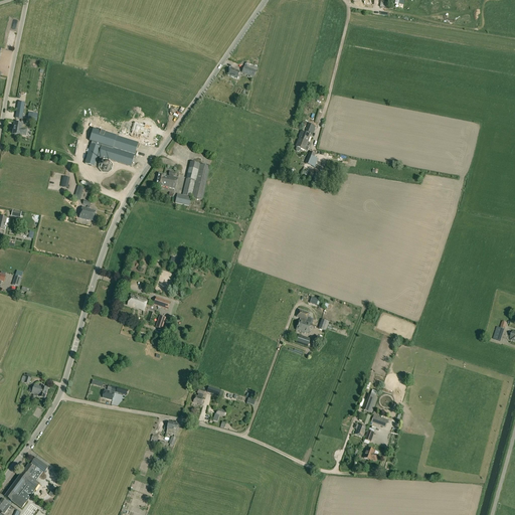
[(379,0),(380,2),(380,7),(386,8),(387,0),(386,0),(379,0)]
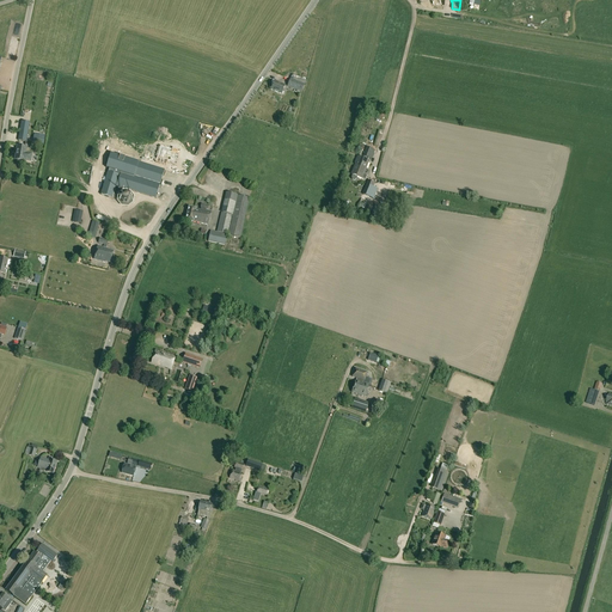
[(292,75),(287,87),(303,93),(307,81),(292,75)]
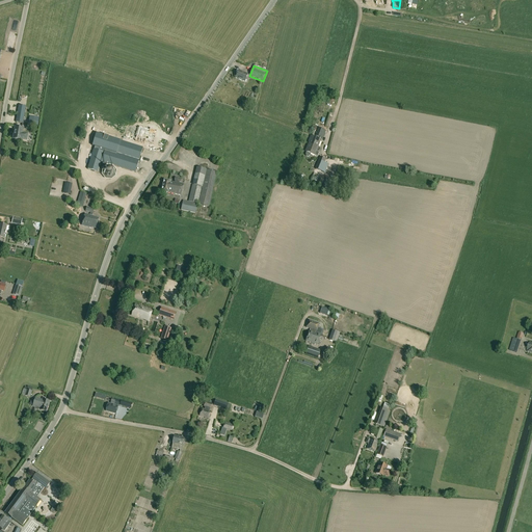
[(248,75),(239,71),(235,78),(244,82),(248,75)]
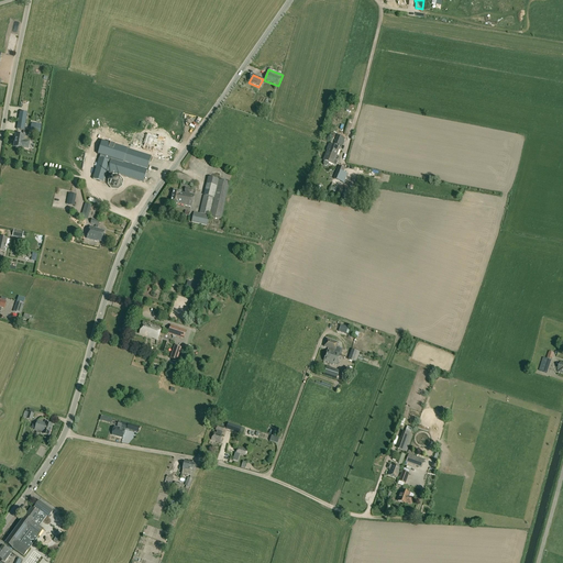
[(17,130),(24,131),(28,113),(20,112),(17,130)]
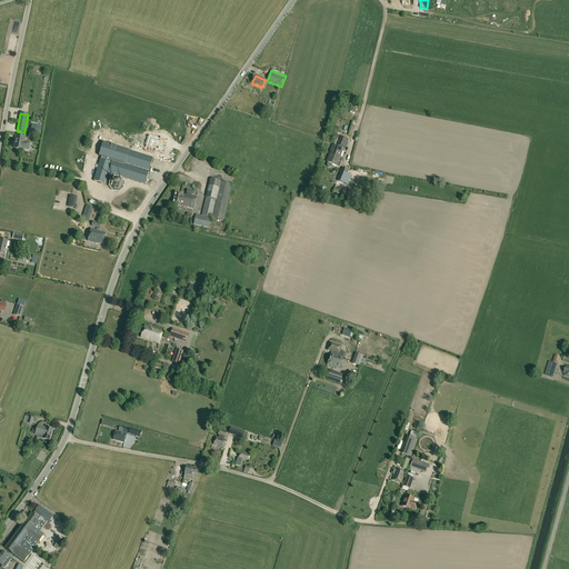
[(30,143),(25,142),(25,138),(16,136),(15,149),(22,150),(23,149),(29,150),(30,143)]
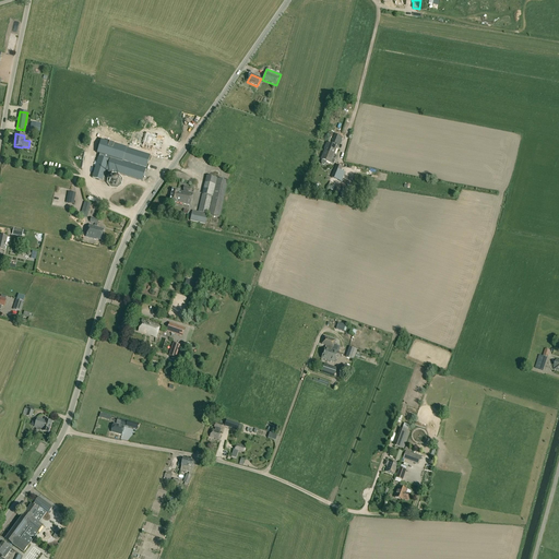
[(340,146),(343,138),(335,134),(332,143),(340,146)]
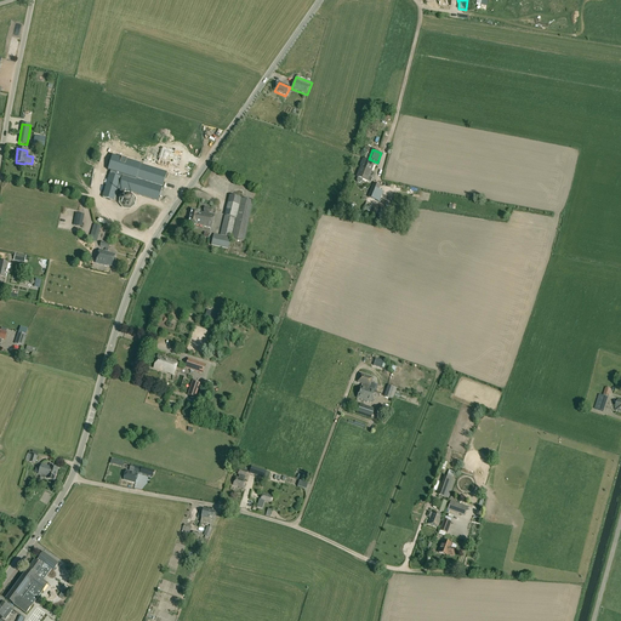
[(159,159),(159,160),(158,165),(169,169),(170,164),(177,166),(180,158),(181,158),(183,153),(175,151),(174,155),(165,152),(163,160),(159,159)]
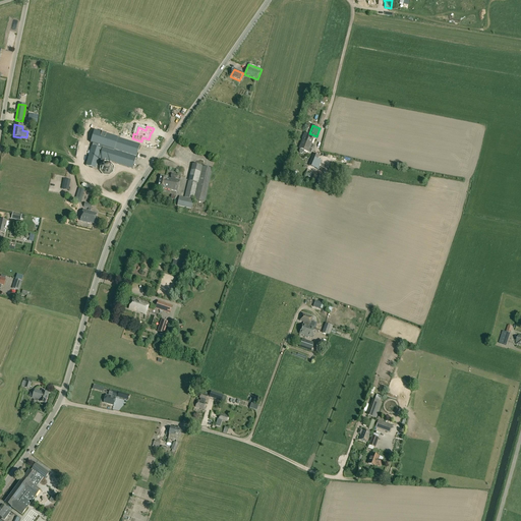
[(311,145),(314,137),(304,134),(302,139),(303,139),(302,141),(311,145)]
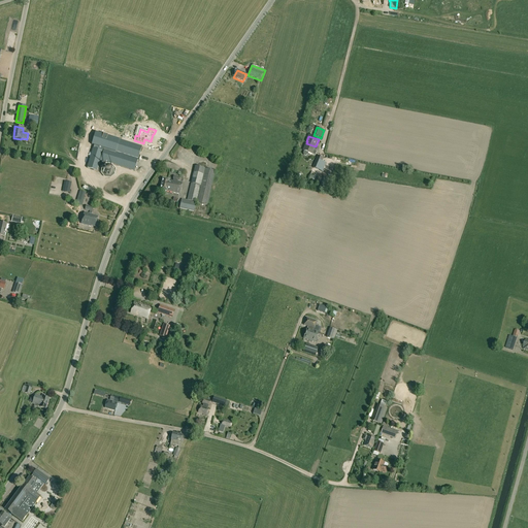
[(116,153),(112,165),(134,171),(142,146),(120,140),(119,142),(120,142),(116,153)]
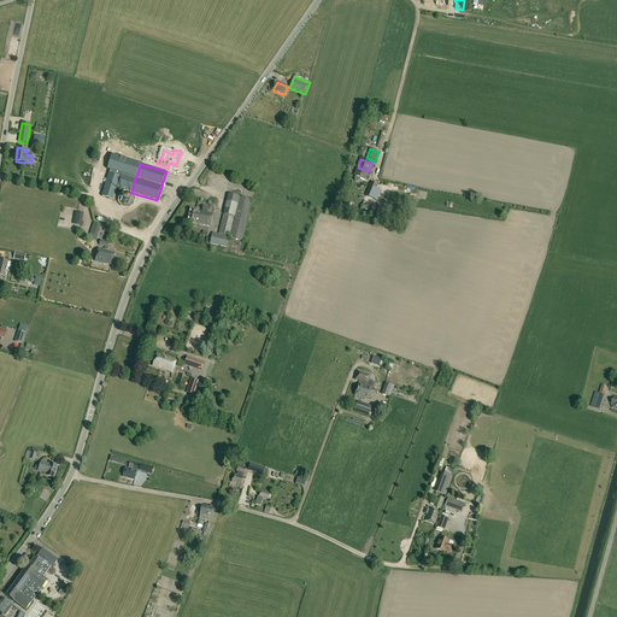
[(356,177),(354,180),(354,181),(356,182),(357,182),(358,182),(359,181),(360,178),(369,182),(370,177),(366,176),(369,171),(358,168),(354,176),(356,177)]
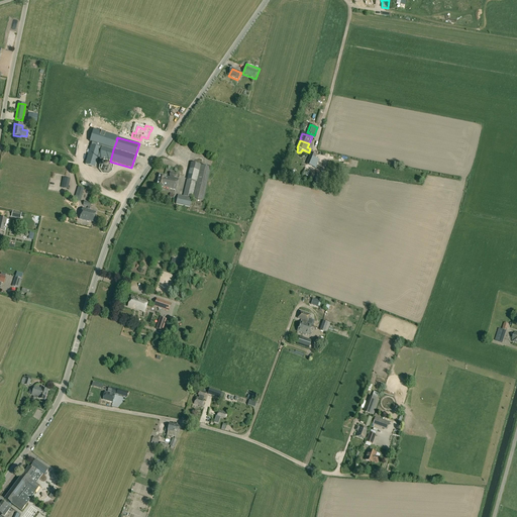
[(101,148),(91,145),(85,165),(95,168),(98,158),(101,148)]
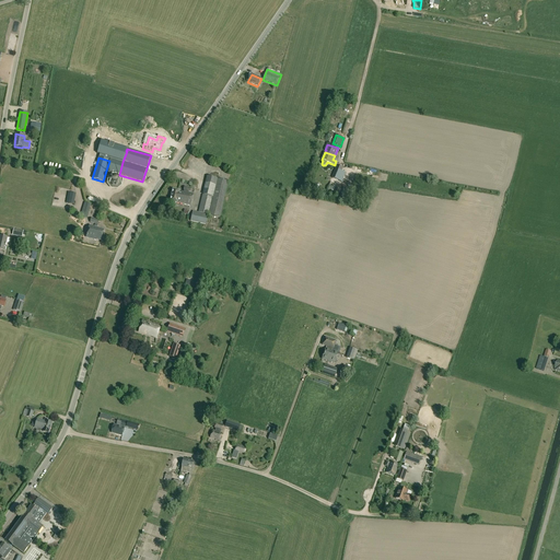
[(111,159),(109,161),(106,171),(119,175),(123,162),(111,159)]
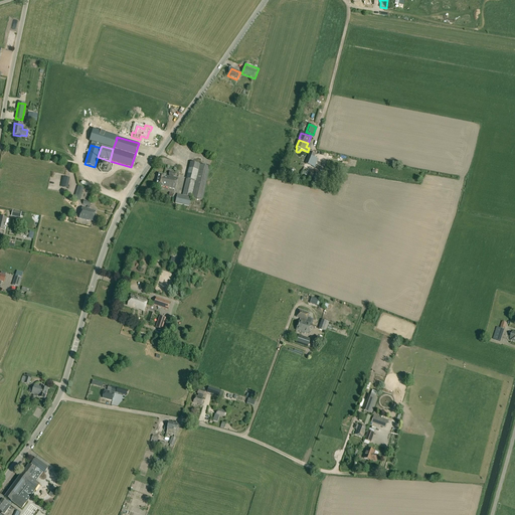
[(310,152),(305,164),(311,166),(314,168),(318,159),(314,158),(315,154),(310,152)]
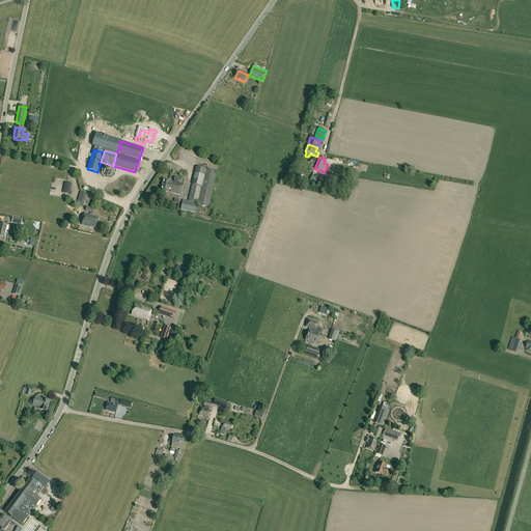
[(116,170),(112,166),(107,166),(103,169),(102,174),(106,178),(111,179),(115,176),(116,170)]
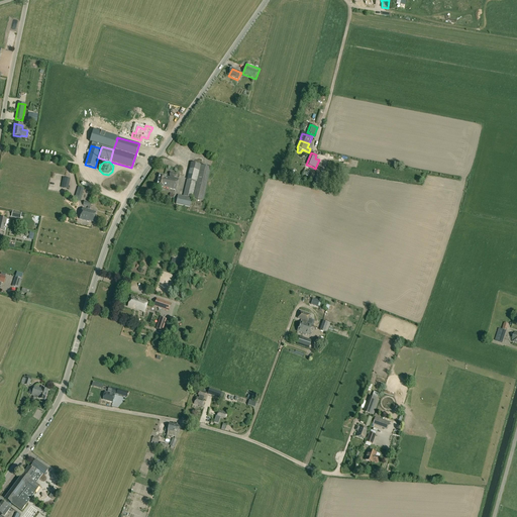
[(183,196),(192,198),(196,182),(193,199),(203,201),(211,168),(191,163),(187,180),(183,196)]
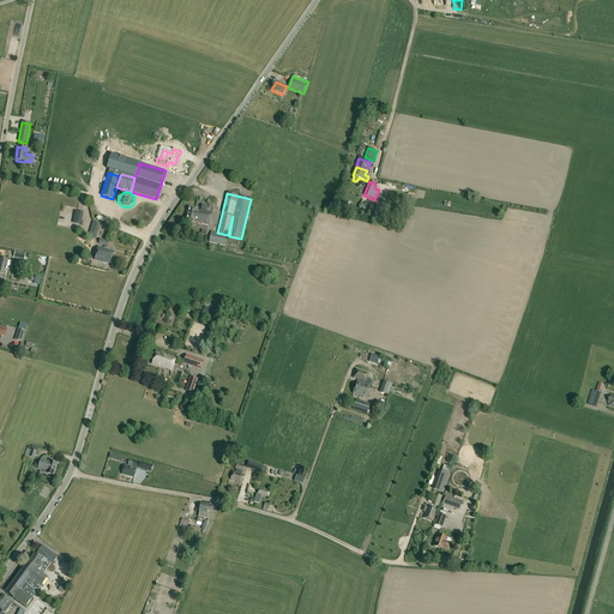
[(202,210),(200,211),(197,210),(190,208),(186,222),(194,223),(209,226),(211,214),(206,212),(206,211),(209,211),(210,206),(203,205),(202,210)]
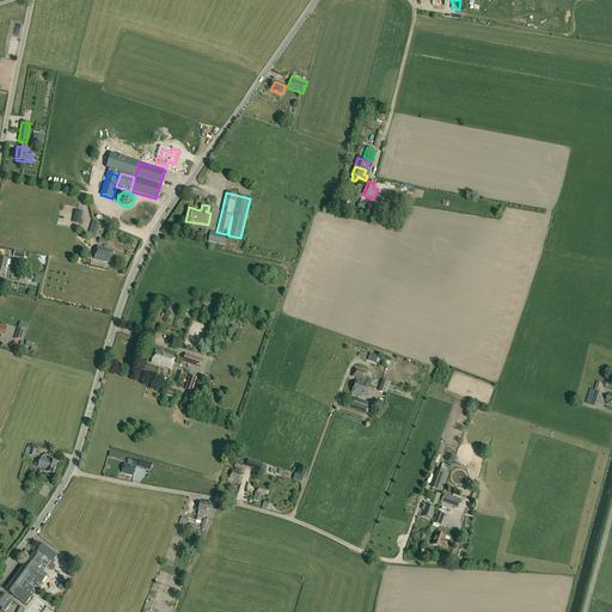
[(127,208),(126,215),(144,219),(146,210),(127,208)]
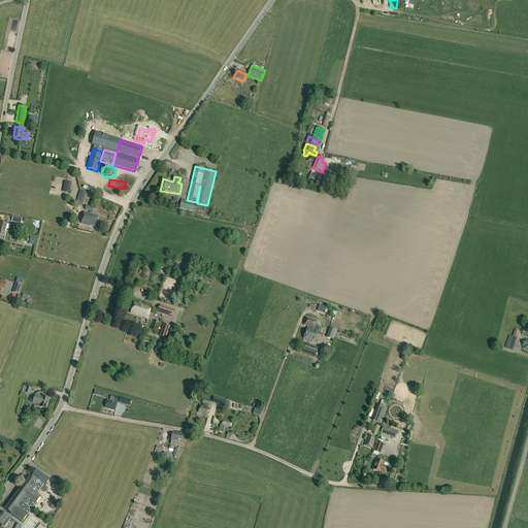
[(83,206),(87,193),(80,191),(75,204),(83,206)]
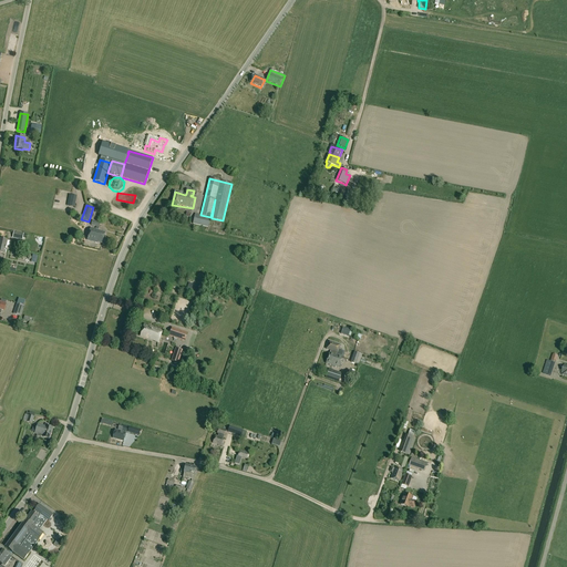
[(208,228),(210,217),(195,214),(193,225),(208,228)]
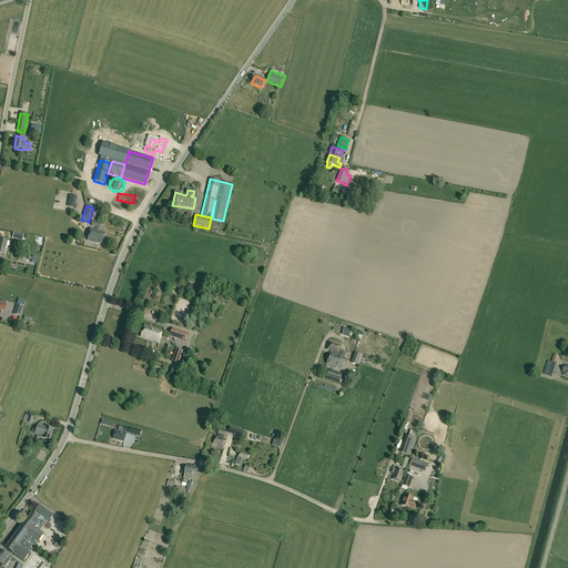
[(91,229),(88,241),(98,244),(98,243),(102,244),(105,233),(101,232),(99,231),(100,229),(97,227),(95,231),(91,229)]
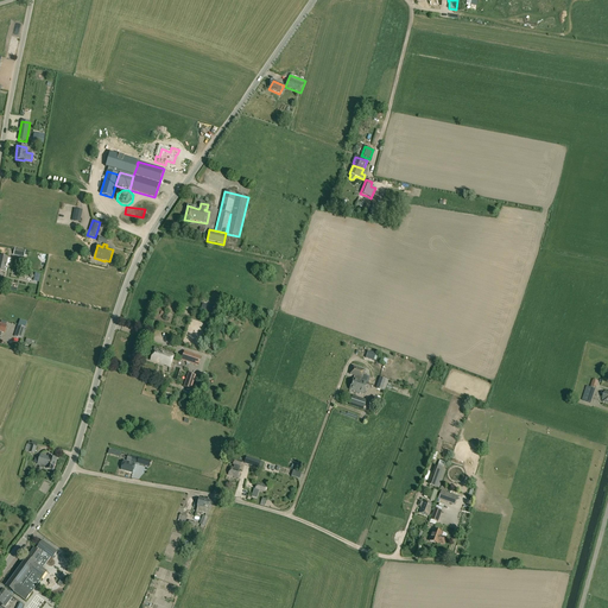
[(0,282),(4,283),(5,278),(0,276),(0,272),(5,273),(6,267),(7,264),(10,265),(11,259),(8,259),(0,257),(0,282)]
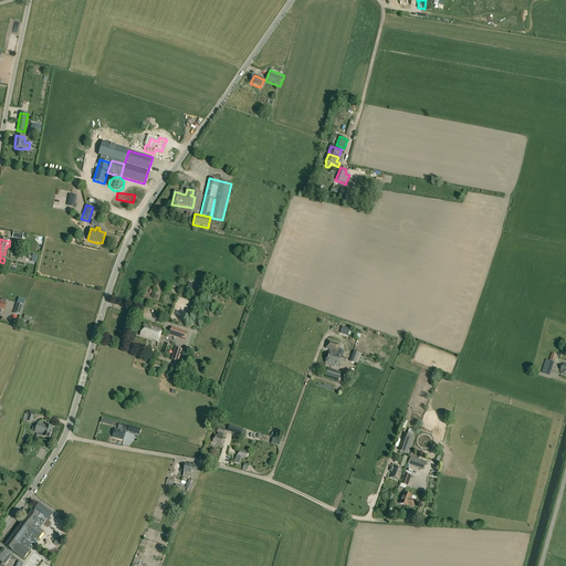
[(17,303),(13,314),(20,316),(23,305),(18,304),(17,303)]
